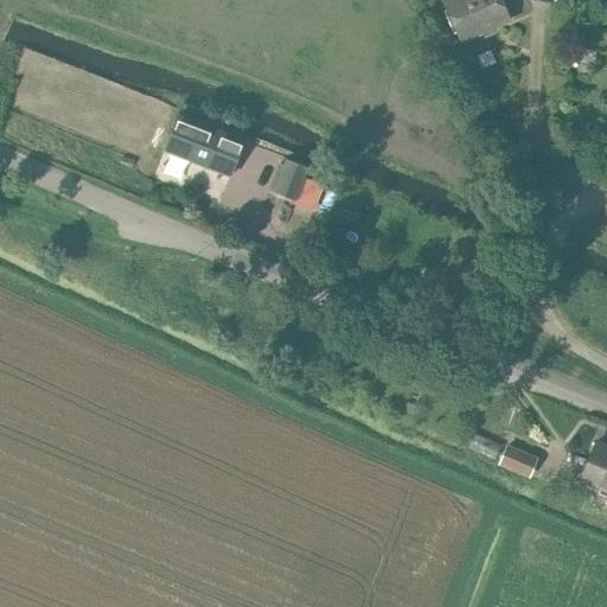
[(497,29),(511,23),(502,0),(441,0),(460,44),(483,34),(484,39),(499,32),(497,29)]
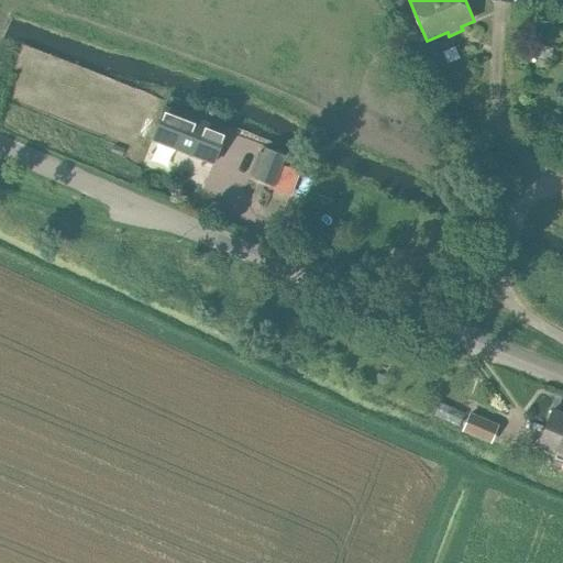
[(152,140),(210,163),(212,164),(225,131),(210,125),(164,107),(152,140)]
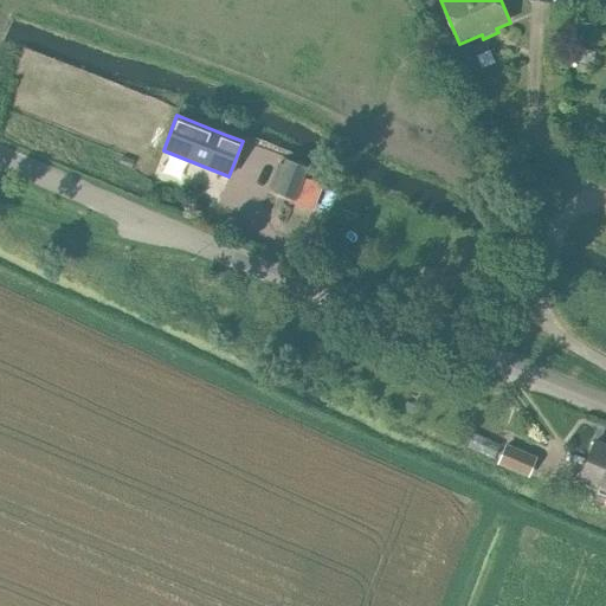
[(284,159),(271,191),(274,192),(291,199),(294,200),(302,178),(305,168),(304,167),(284,159)]
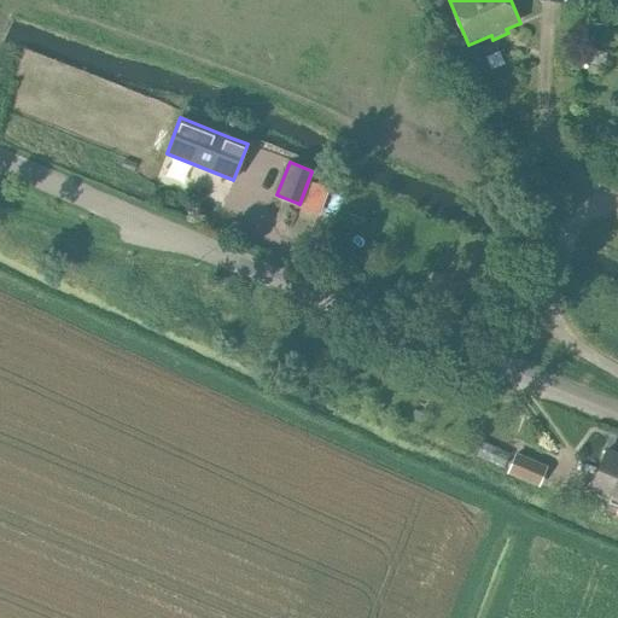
[(414,409),(410,418),(419,421),(423,413),(414,409)]
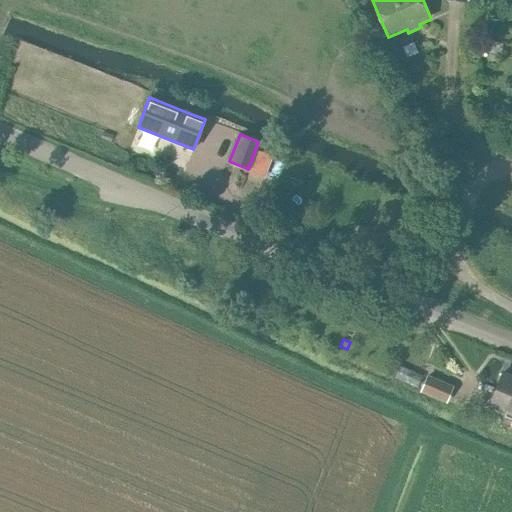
[(399,364),(393,377),(416,387),(422,374),(399,364)]
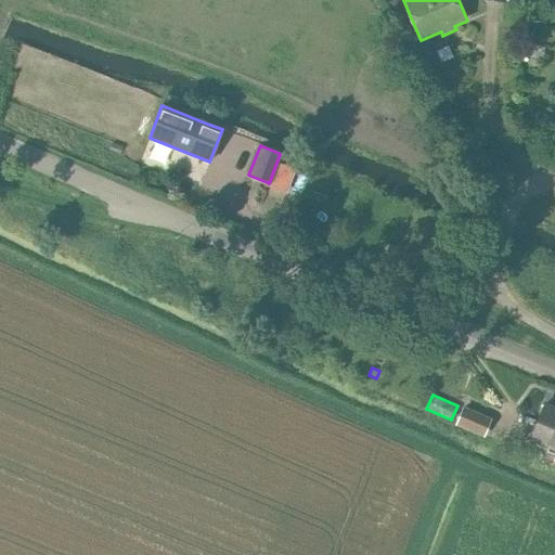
[(554,408),(544,403),(530,439),(554,449),(554,408)]
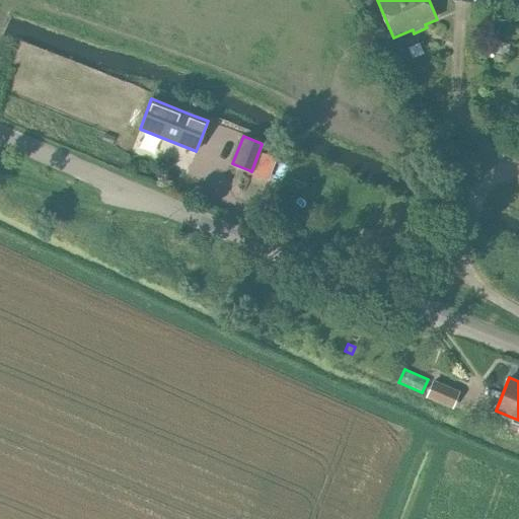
[(428,394),(427,396),(451,408),(452,405),(458,392),(433,381),(428,394)]
